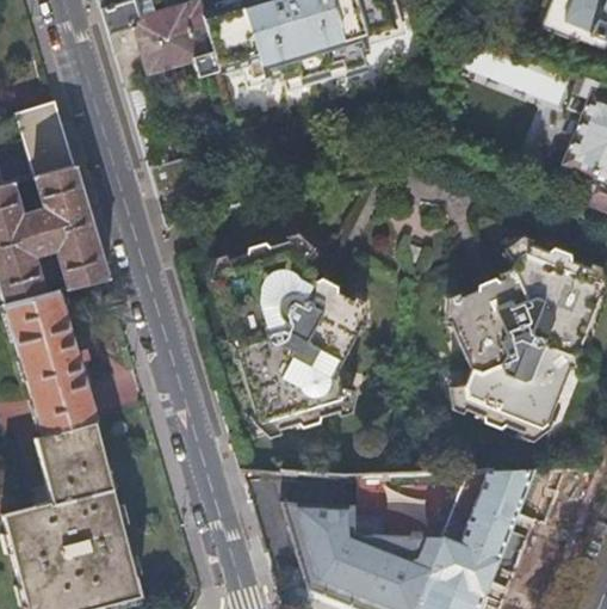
[(221,69),(204,14),(200,0),(158,13),(154,0),(100,0),(129,92),(146,87),(141,73),(196,57),(200,75),(221,69)]
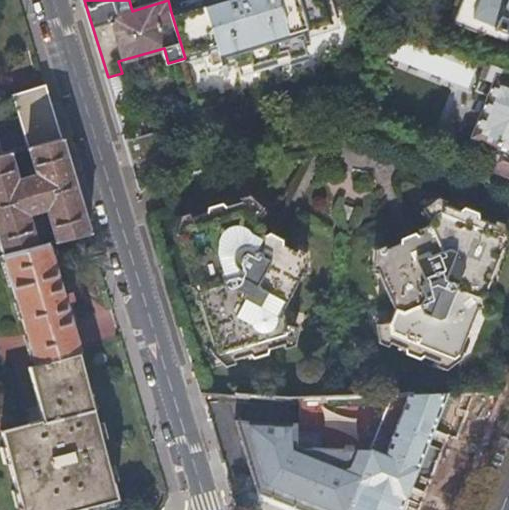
[(171,12),(185,58),(209,51),(212,60),(235,53),(237,59),(287,44),(290,57),(308,51),(301,28),(332,18),(326,0),(197,0),(198,4),(171,12)]
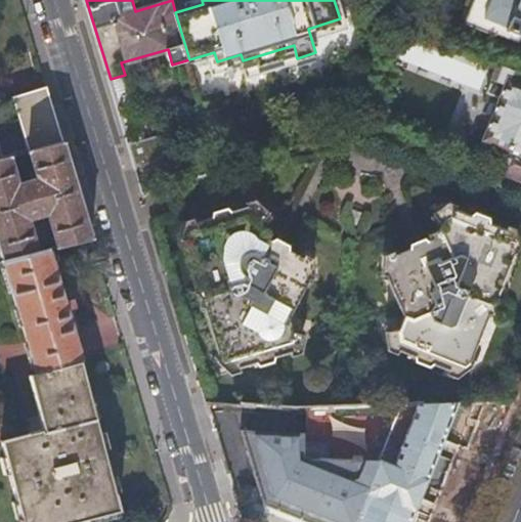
[(474,0),(465,24),(497,36),(498,34),(520,42),(520,0),(474,0)]
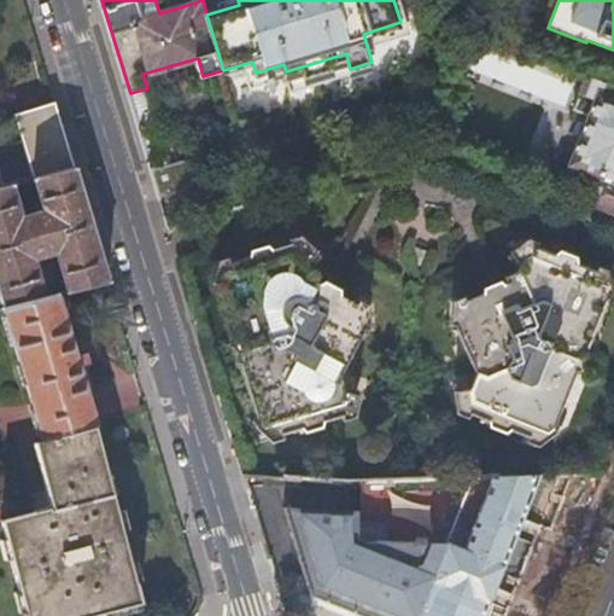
[(346,53),(286,71),(290,87),(350,69),(346,53)]
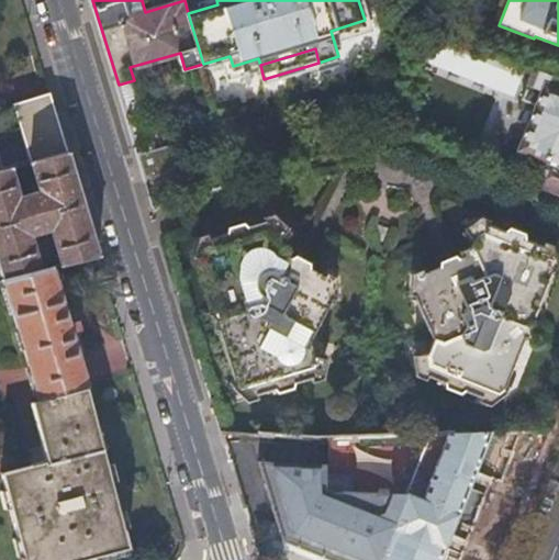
[(558,79),(536,70),(524,99),(540,105),(530,130),(520,125),(511,145),(526,150),(522,159),(540,167),(533,187),(558,197),(558,90),(558,79)]
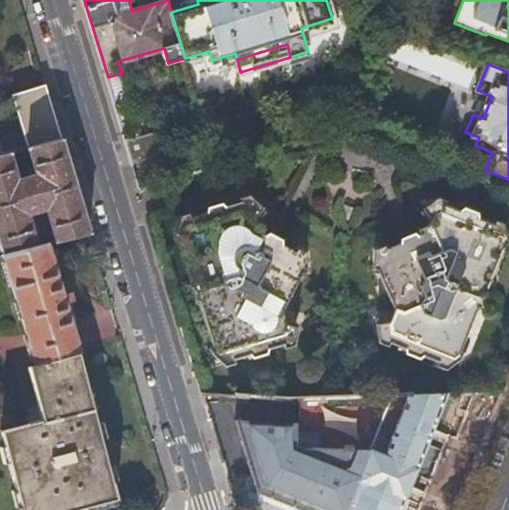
[(125,78),(122,73),(108,77),(116,103),(130,99),(129,93),(128,88),(127,83),(125,78)]
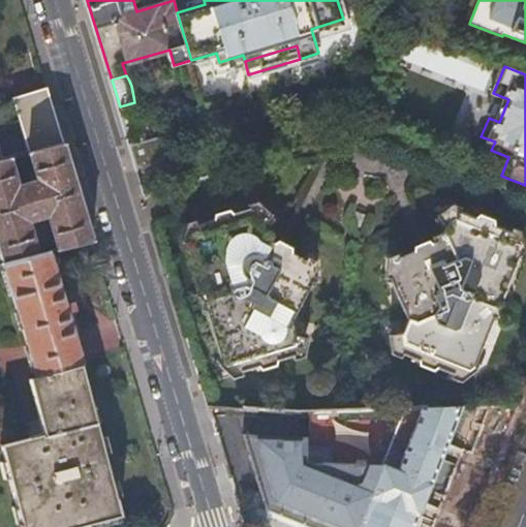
[(57,117),(49,88),(13,98),(20,120),(0,125),(0,160),(11,157),(29,153),(65,143),(57,117)]
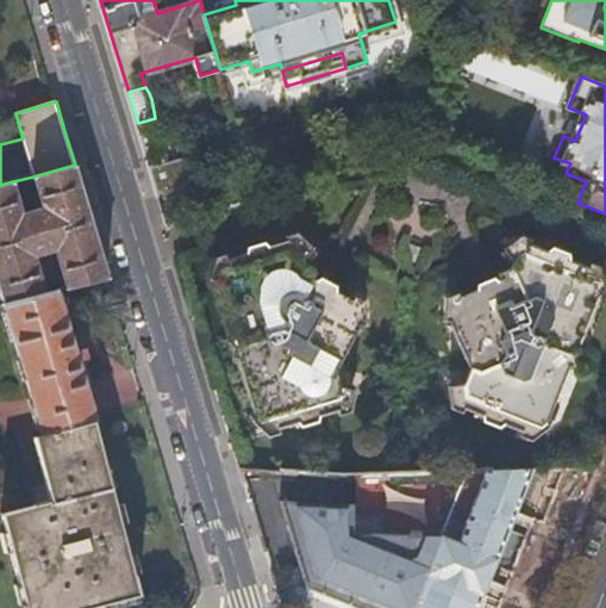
[(142,137),(160,197),(195,185),(188,162),(170,167),(160,131),(142,137)]
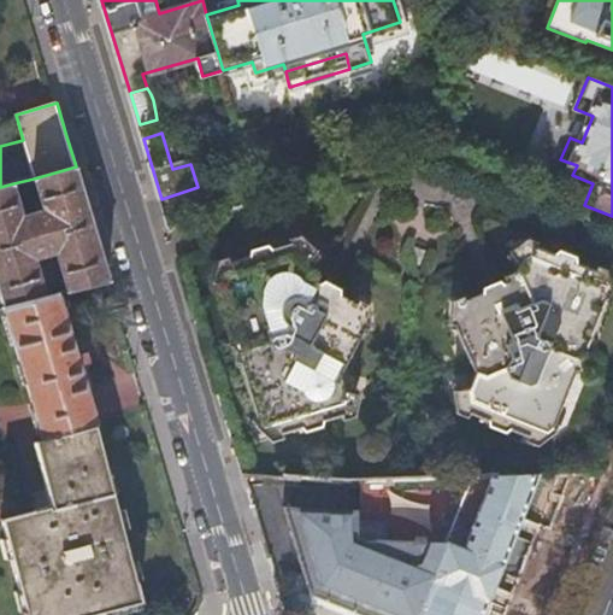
[(110,279),(76,167),(34,179),(40,198),(35,199),(39,214),(34,214),(29,217),(23,215),(13,183),(0,187),(0,288),(5,306),(48,296),(36,256),(42,255),(40,246),(48,244),(56,268),(62,267),(69,290),(110,279)]
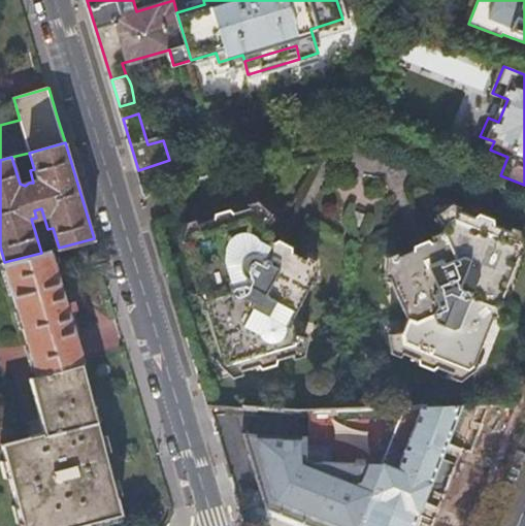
[(306,282),(300,278),(310,260),(294,252),(294,247),(281,239),(276,242),(272,239),(275,234),(267,230),(266,227),(275,218),(260,204),(253,206),(235,211),(230,207),(216,212),(215,218),(189,226),(184,245),(189,248),(202,290),(199,294),(205,299),(212,296),(215,302),(206,304),(204,313),(209,315),(222,357),(219,360),(234,373),(241,371),(260,366),(264,370),(279,366),(280,360),(298,355),(292,333),(289,333),(286,322),(306,282)]
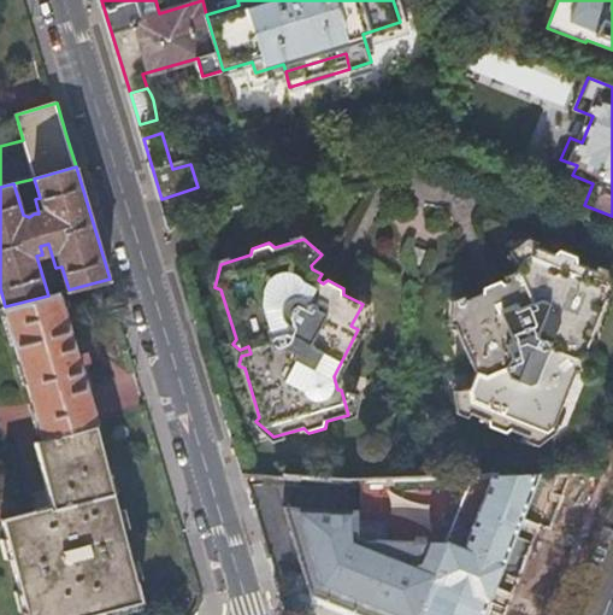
[(453,316),(457,323),(478,314),(475,305),(524,283),(529,270),(525,269),(535,245),(528,241),(510,256),(519,268),(513,280),(472,299),(466,296),(453,316)]
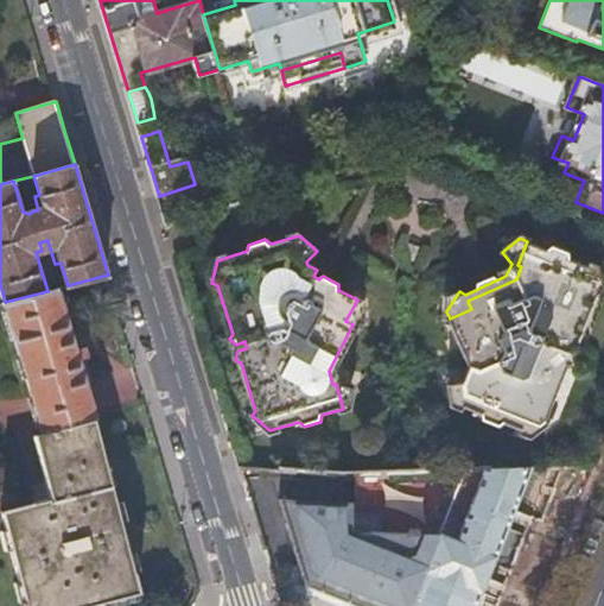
[(571,258),(570,252),(553,245),(547,250),(527,241),(517,265),(521,266),(516,279),(468,301),(471,309),(450,319),(458,339),(456,339),(455,342),(461,357),(463,359),(466,359),(468,363),(474,374),(477,377),(475,384),(471,383),(462,408),(482,416),(483,422),(498,428),(506,424),(525,431),(533,435),(552,422),(548,417),(567,370),(573,368),(572,359),(563,354),(565,348),(574,353),(582,347),(578,342),(597,295),(603,294),(599,270),(571,258)]
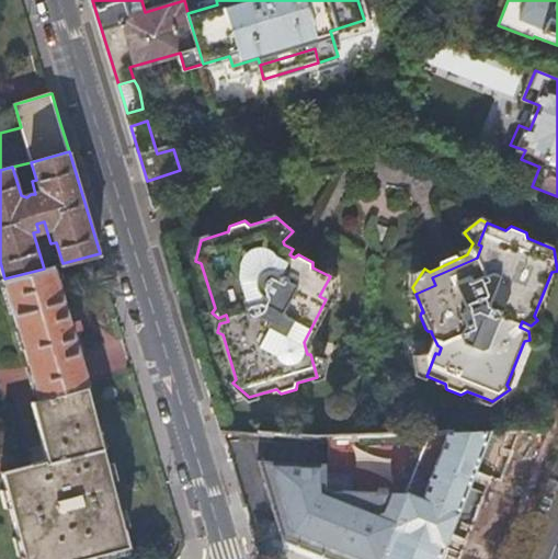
[(54,265),(44,269),(4,278),(30,363),(40,395),(40,396),(32,398),(48,461),(46,461),(45,458),(3,470),(25,558),(81,558),(132,546),(118,498),(103,443),(93,403),(87,381),(78,350),(73,332),(82,330),(80,323),(78,317),(69,319),(68,312),(60,288),(54,265)]
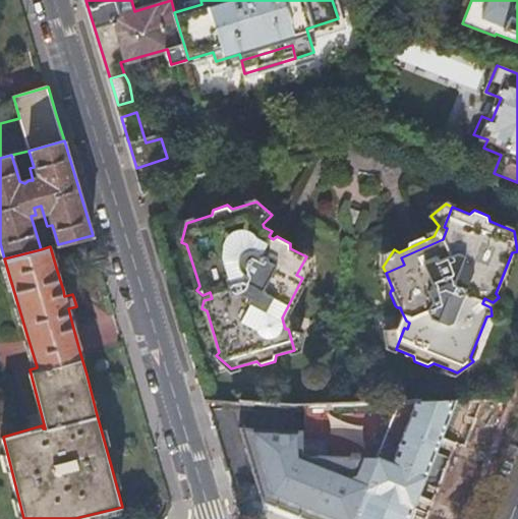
[(312,261),(306,256),(296,275),(302,278),(282,318),(285,329),(288,329),(294,350),(301,348),(305,329),(293,326),(290,316),(308,281),(314,281),(312,261)]
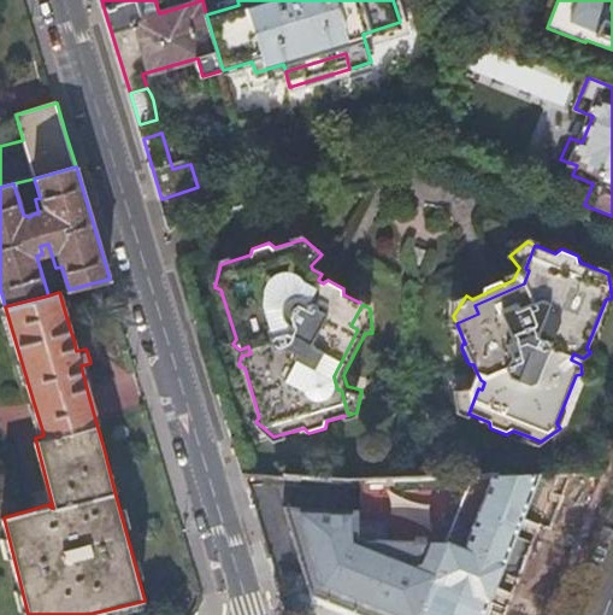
[(481,380),(475,368),(469,372),(473,381),(471,386),(457,387),(460,410),(469,414),(478,388),(482,390),(484,382),(481,380)]
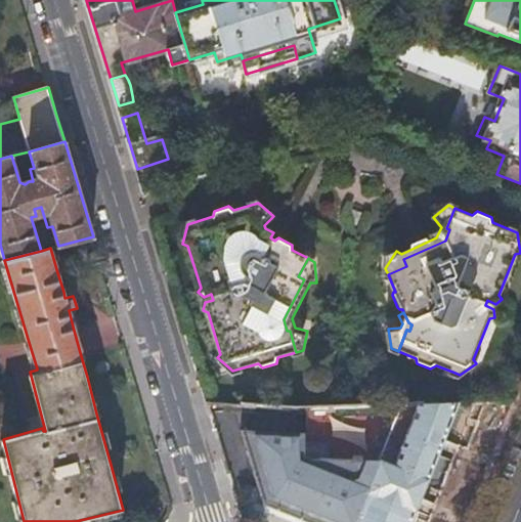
[(245,429),(270,509),(285,515),(301,521),(411,521),(461,403),(422,404),(401,457),(395,454),(392,463),(306,458),(306,433),(245,429)]
